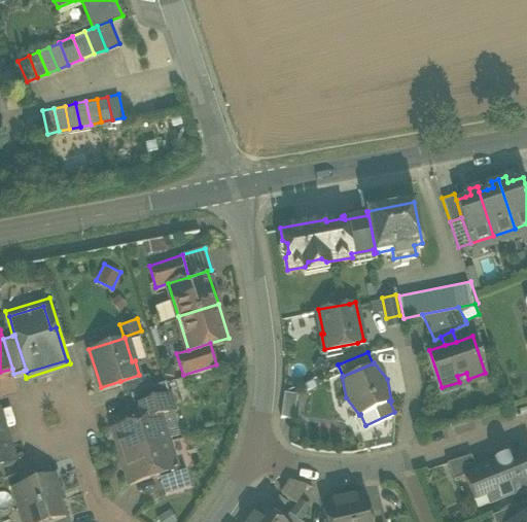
[(120,381),(125,393),(130,391),(152,385),(148,373),(139,376),(139,375),(120,381)]
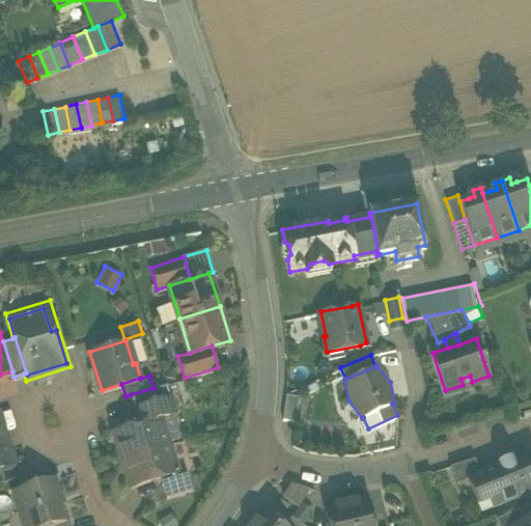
[(460,379),(463,385),(472,382),(470,376),(460,379)]
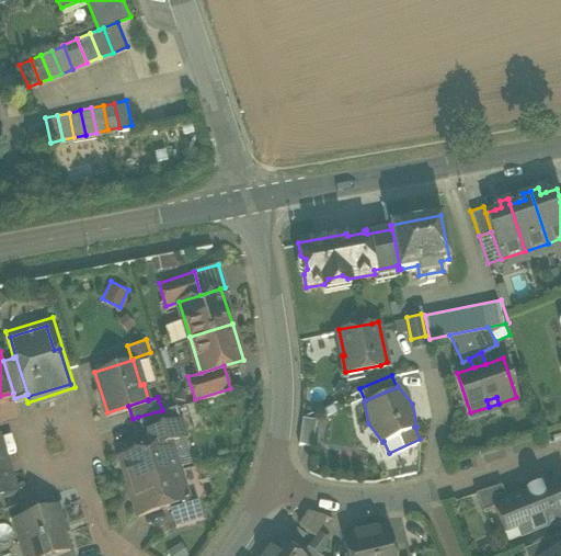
[(138,417),(142,431),(174,421),(174,423),(180,421),(181,421),(175,406),(162,410),(138,417)]
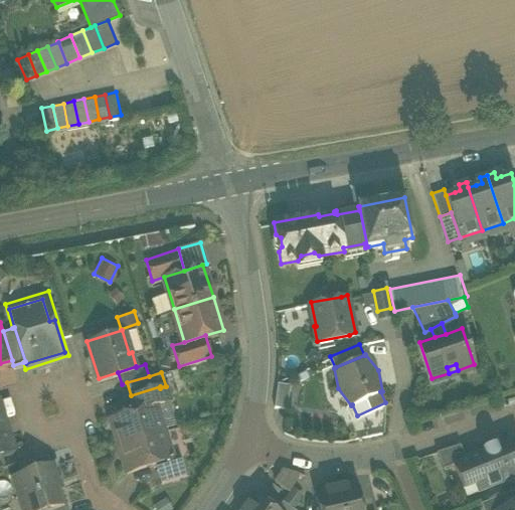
[(274,405),(287,406),(291,382),(278,381),(274,405)]
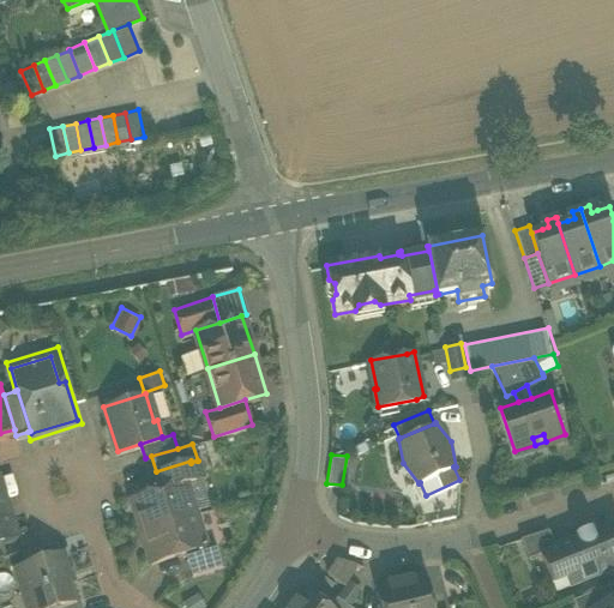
[(131,497),(140,529),(196,512),(194,510),(186,481),(196,477),(191,463),(191,461),(156,471),(162,488),(131,497)]
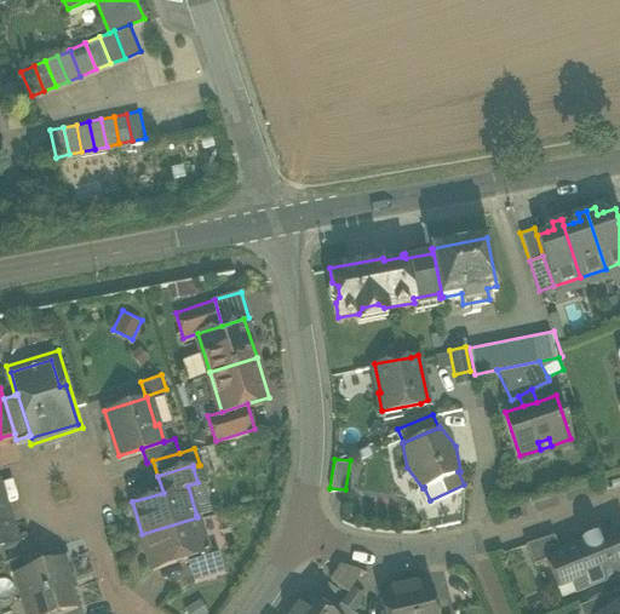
[(212,510),(199,465),(193,468),(197,482),(188,486),(196,515),(212,510)]
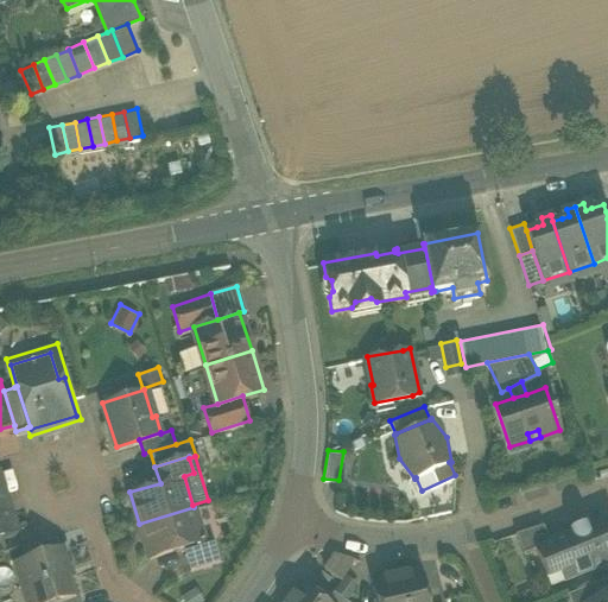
[(0,531),(16,527),(0,476),(0,531)]
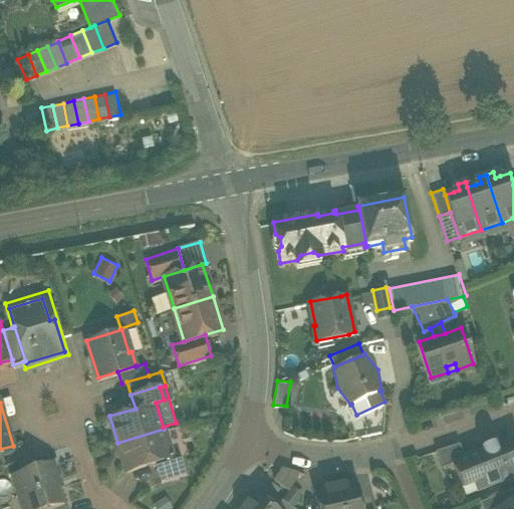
[(172,455),(164,429),(117,443),(125,470),(155,461),(172,456),(172,455)]
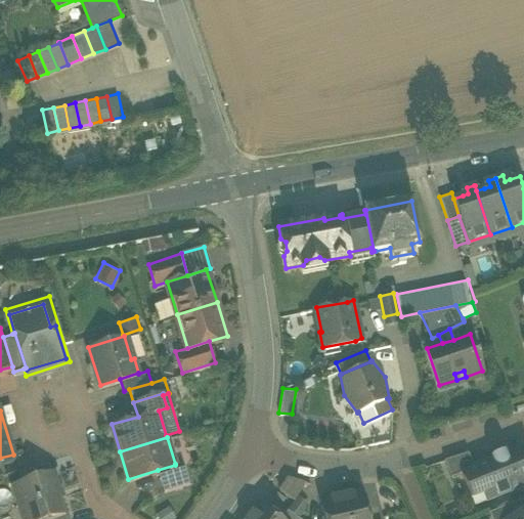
[(461,471),(469,490),(486,482),(491,495),(523,482),(523,445),(507,452),(506,449),(490,456),(491,458),(474,465),(461,470),(461,471)]
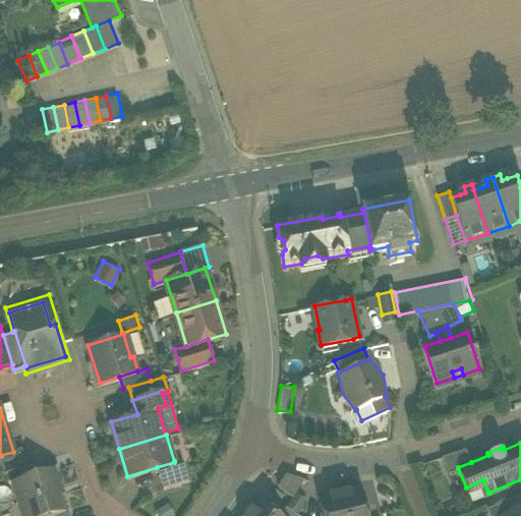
[(442,456),(449,472),(458,468),(458,467),(471,462),(465,448),(442,456)]
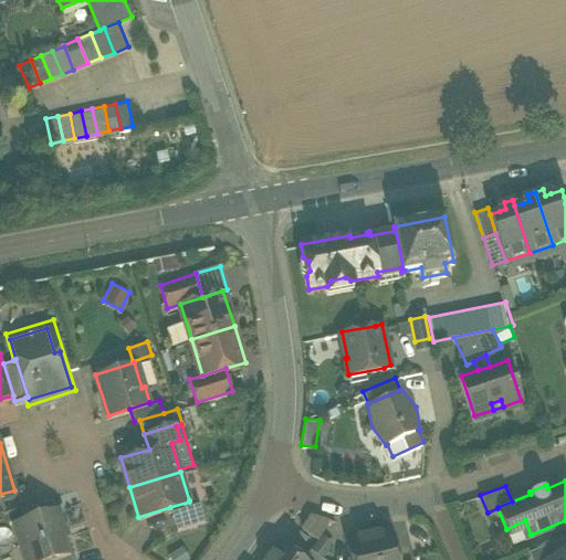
[(170,507),(177,528),(205,520),(198,498),(189,500),(189,502),(170,507)]
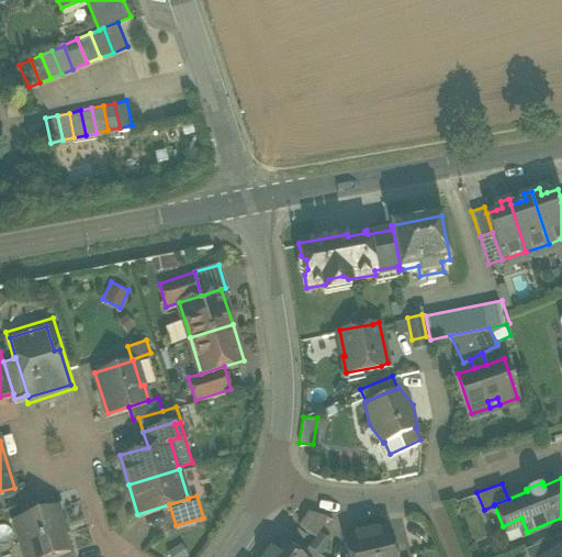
[(29,542),(32,556),(43,556),(47,556),(70,549),(72,548),(72,547),(68,548),(62,524),(65,523),(59,503),(14,515),(23,544),(29,542)]
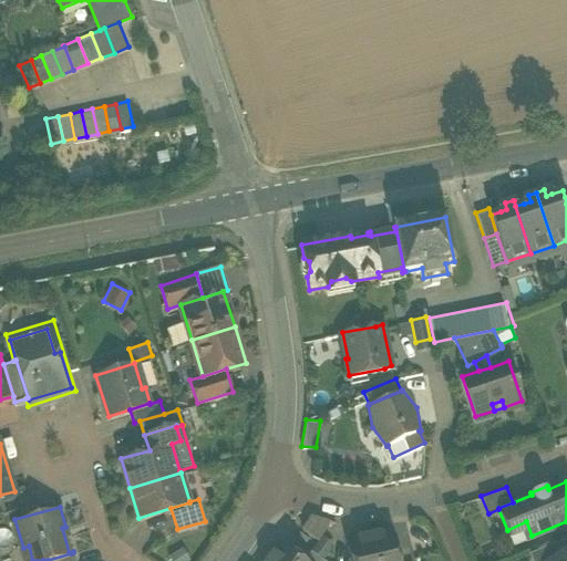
[(301,526),(320,539),(323,534),(336,518),(321,516),(310,512),(301,526)]
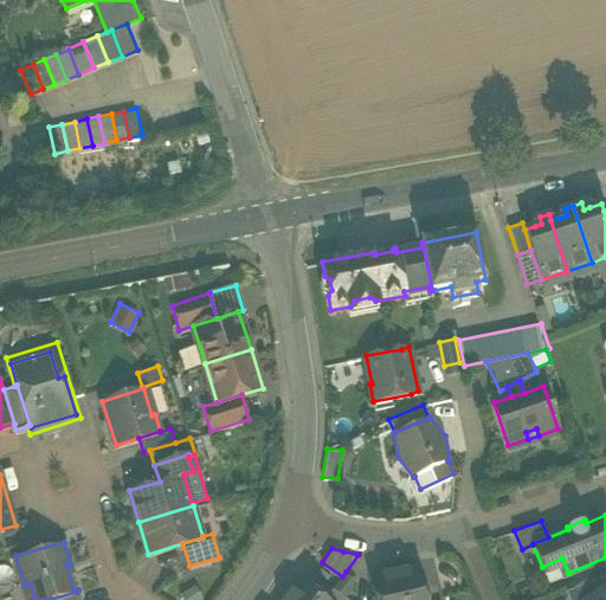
[(24,599),(34,599),(31,584),(25,586),(15,555),(12,556),(24,599)]
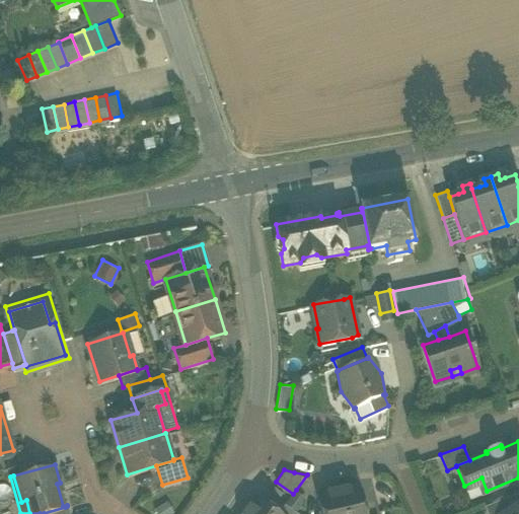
[(482,494),(487,491),(482,478),(464,486),(466,491),(478,486),(482,494)]
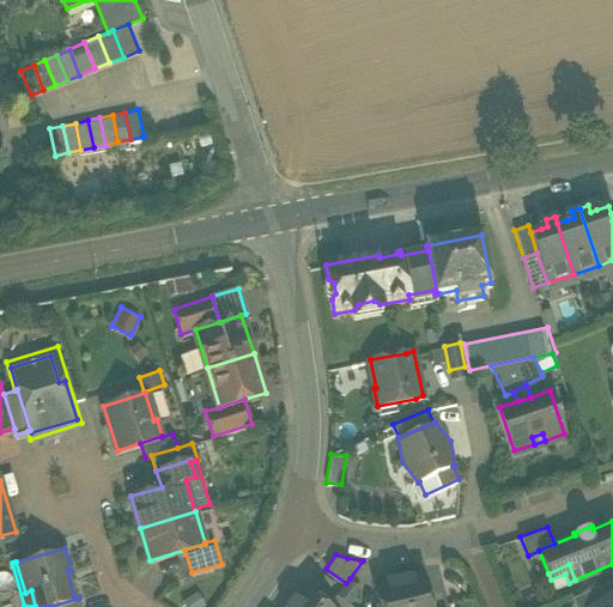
[(424,574),(400,580),(406,606),(431,606),(431,605),(434,602),(431,592),(428,590),(424,574)]
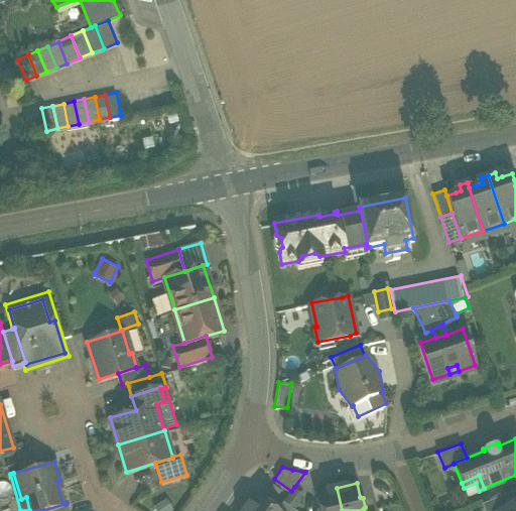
[(291,491),(284,501),(294,508),(304,494),(294,487),(291,491)]
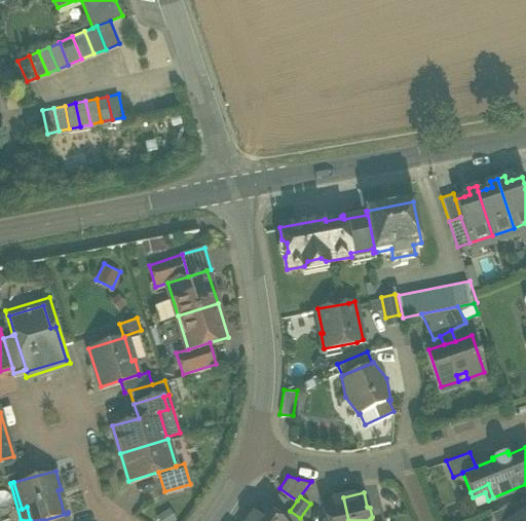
[(348,520),(343,497),(323,501),(326,516),(324,519),(324,520),(348,520)]
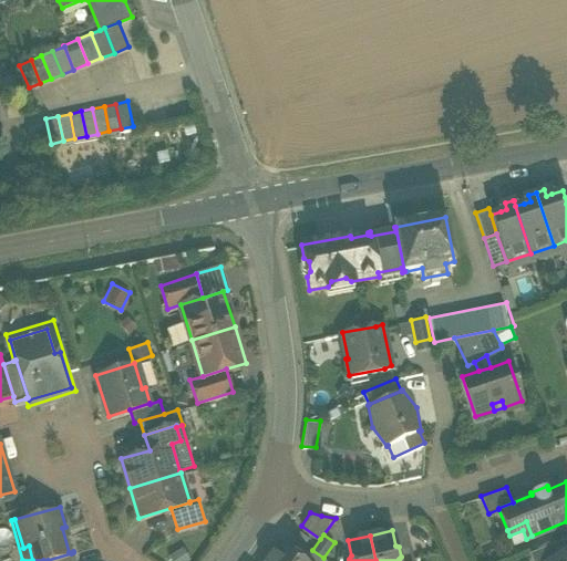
[(529,552),(533,560),(548,560),(566,553),(566,539),(566,537),(529,552)]
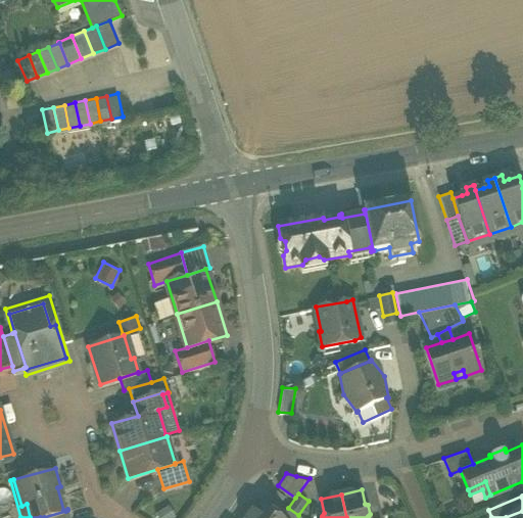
[(278,517),(256,502),(244,517),(278,517)]
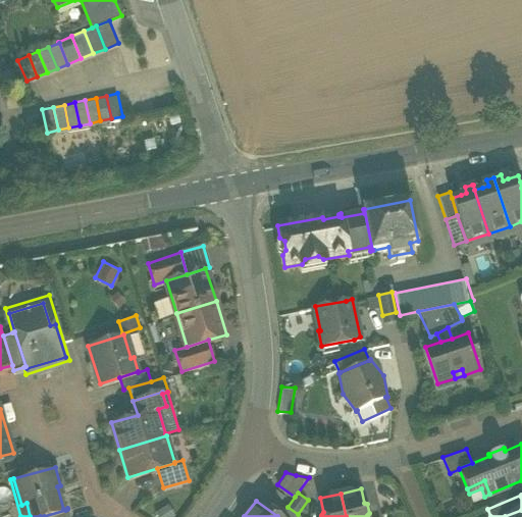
[(168,502),(155,510),(159,516),(170,516),(175,514),(168,502)]
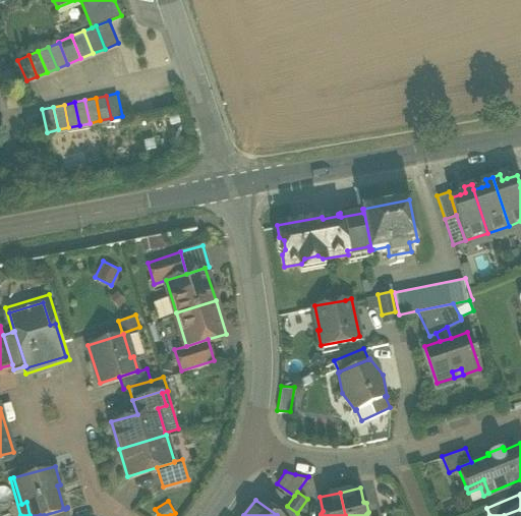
[(301,515),(297,513),(287,506),(286,505),(277,515),(301,515)]
